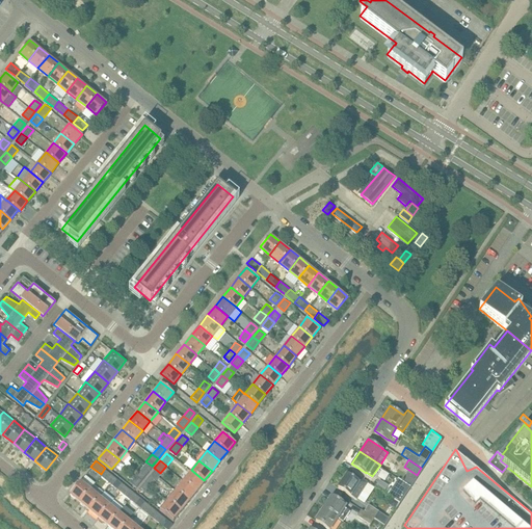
[(142,478),(149,471),(142,466),(136,473),(142,478)]
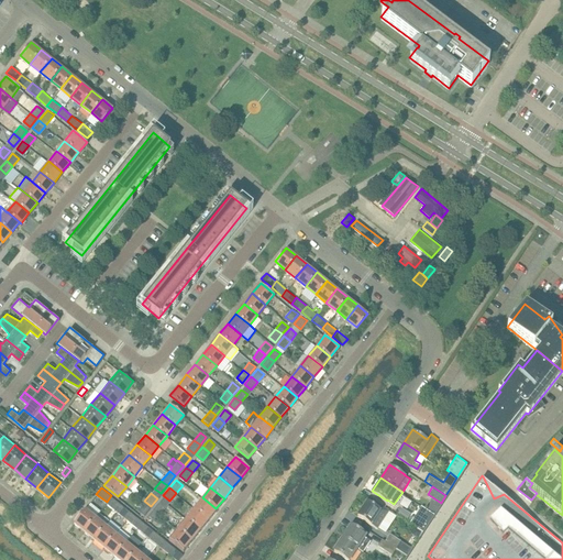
[(121,504),(111,495),(107,502),(117,509),(121,504)]
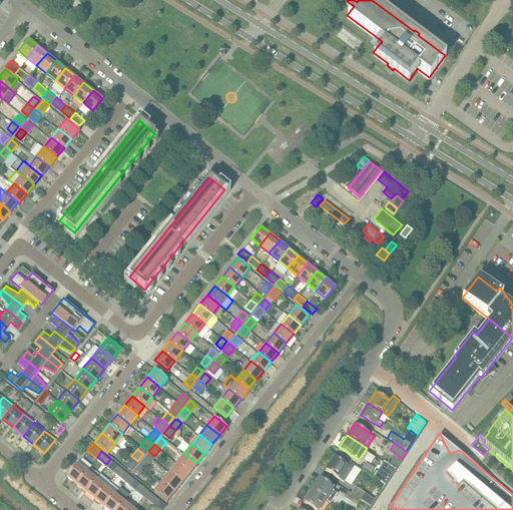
[(184,453),(176,462),(189,472),(196,463),(184,453)]
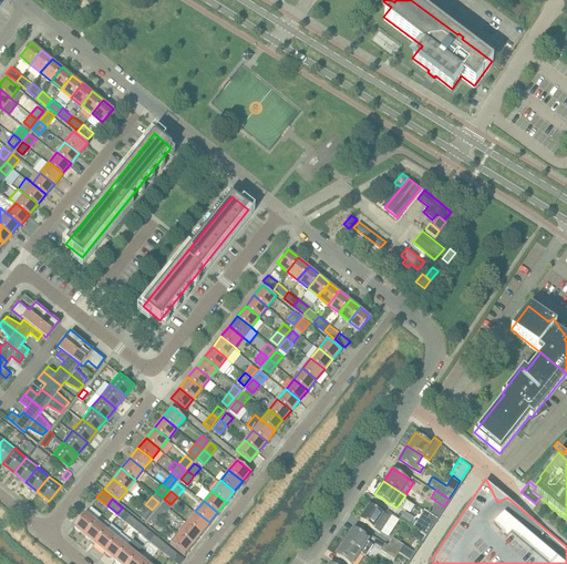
[(373,526),(380,530),(392,512),(379,503),(377,508),(369,503),(360,518),(373,526)]
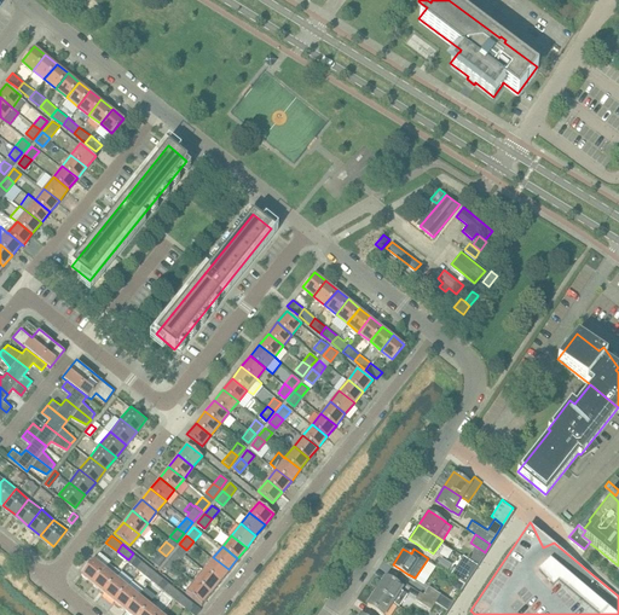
[(158,564),(166,556),(158,550),(152,558),(158,564)]
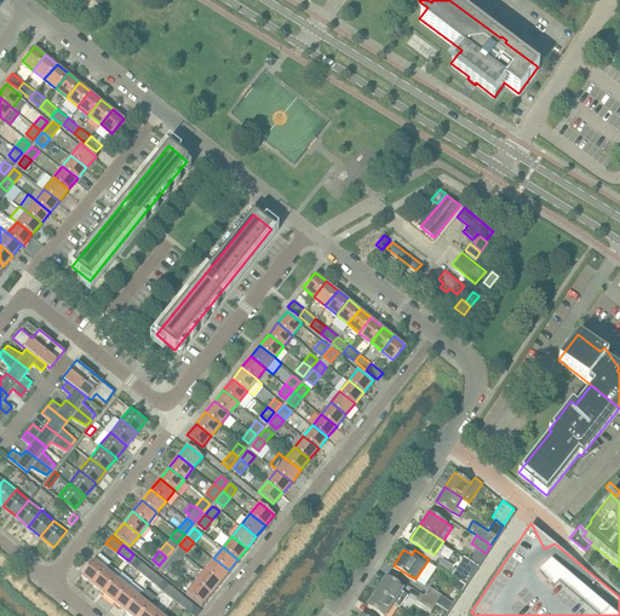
[(168,559),(176,564),(183,556),(176,551),(168,559)]
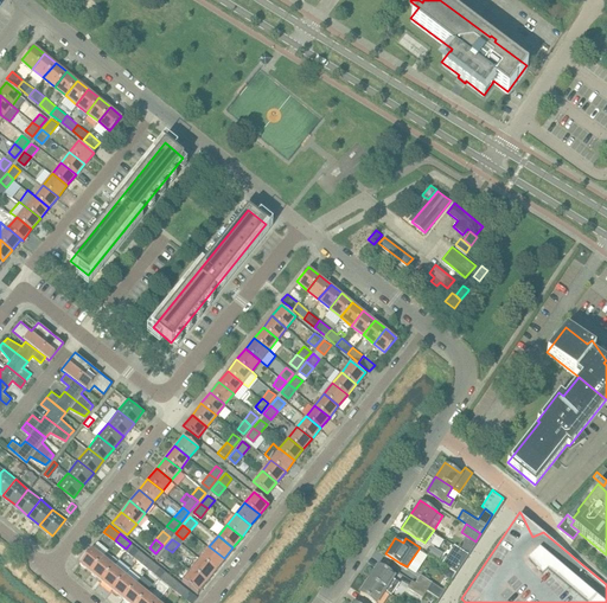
[(91,546),(80,562),(90,570),(102,556),(108,549),(96,540),(91,546)]
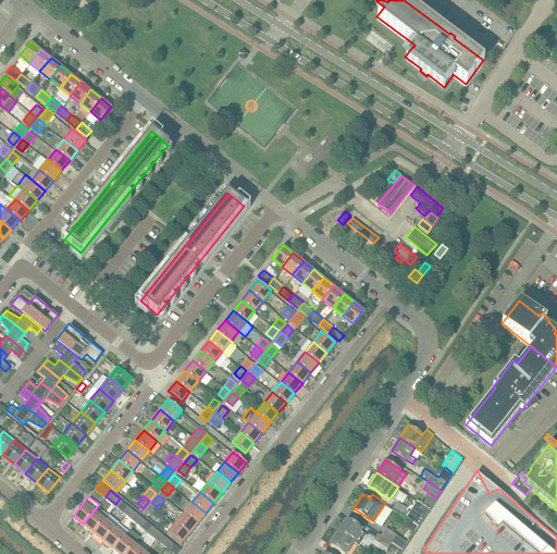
[(115,504),(125,513),(131,506),(120,499),(115,504)]
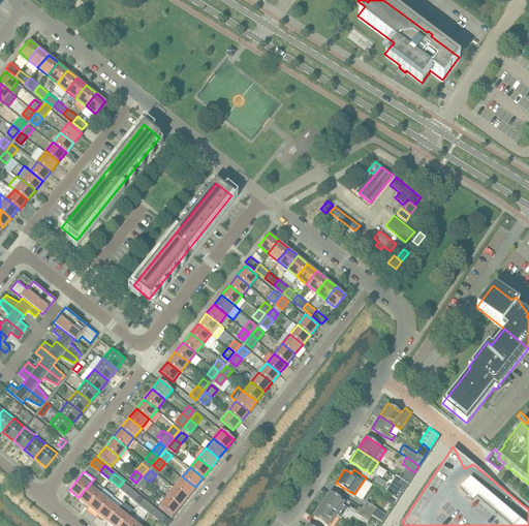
[(377,474),(372,482),(381,487),(385,481),(377,474)]
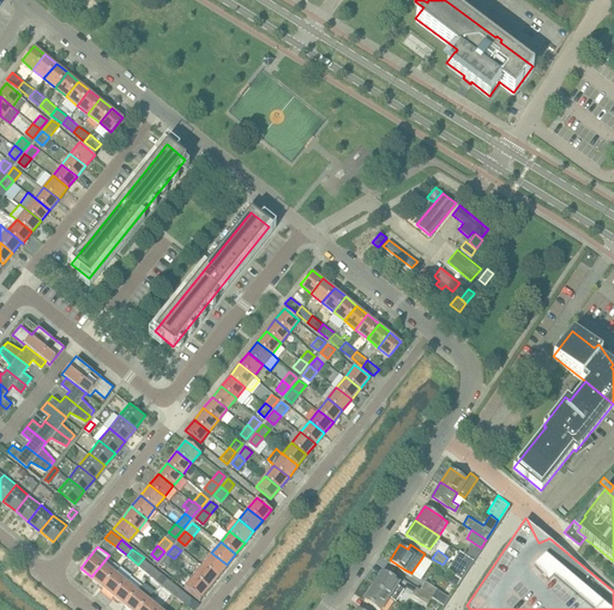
[(453,572),(461,578),(474,559),(462,550),(455,561),(452,560),(451,561),(447,567),(446,568),(453,572)]
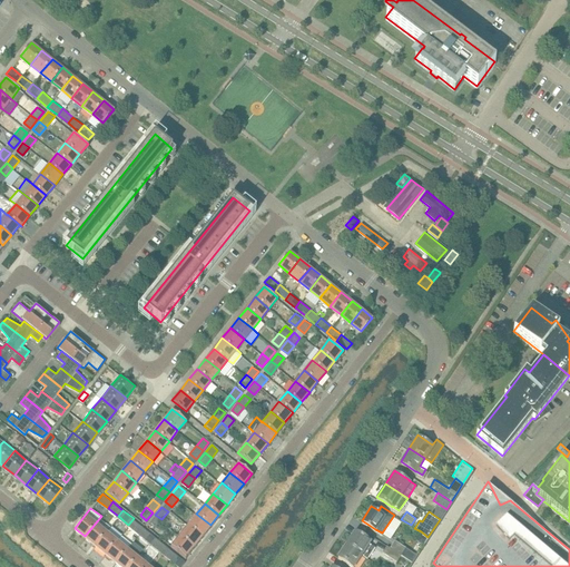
[(196,514),(188,524),(202,535),(210,525),(196,514)]
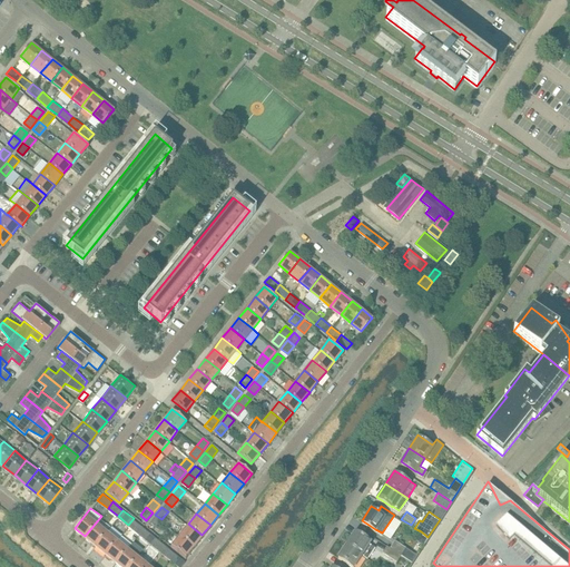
[(155,515),(148,522),(155,527),(161,519),(155,515)]
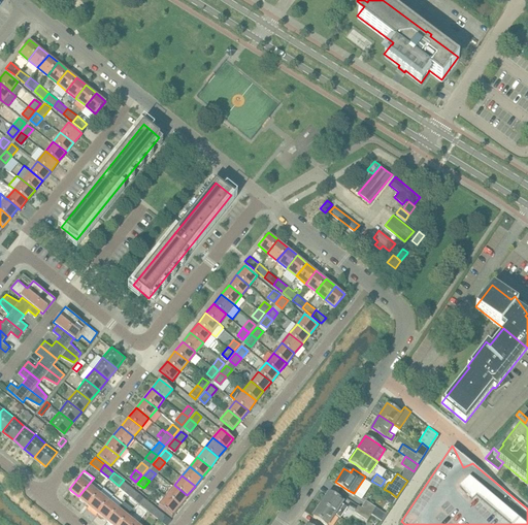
[(133,488),(124,480),(119,486),(128,493),(133,488)]
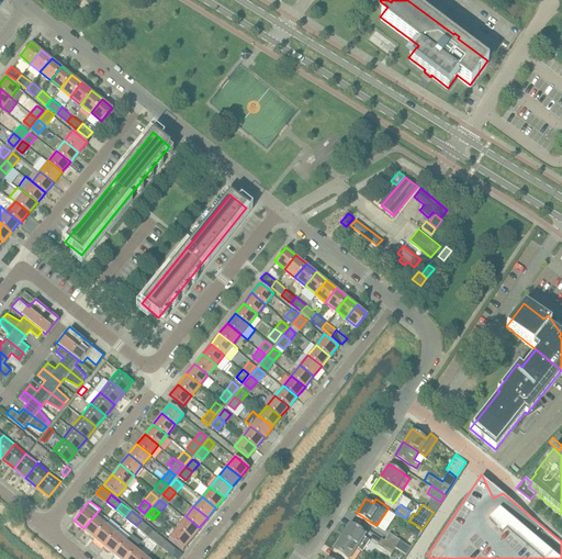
[(104,523),(94,515),(83,528),(93,537),(104,523)]
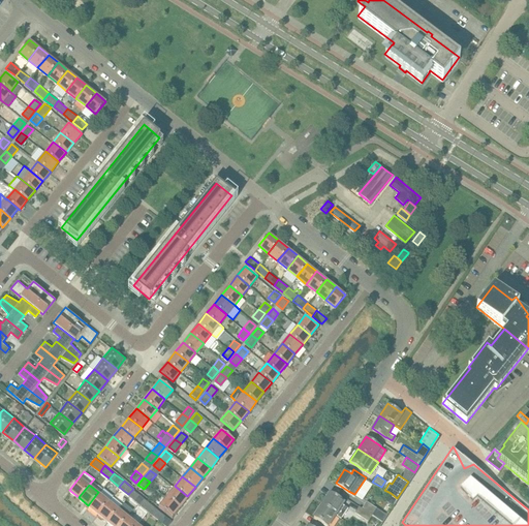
[(175,486),(167,496),(180,506),(187,496),(175,486)]
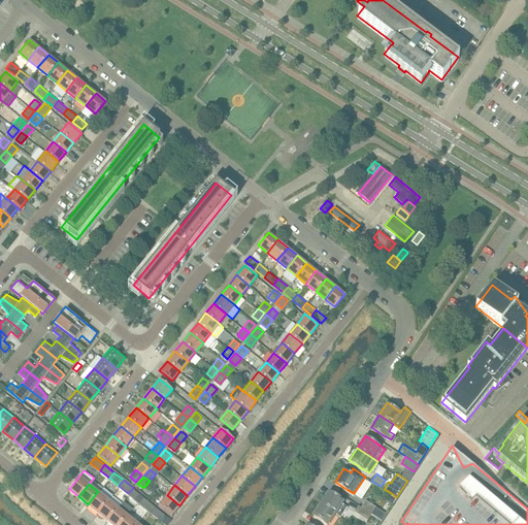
[(98,491),(88,504),(98,512),(108,499),(112,494),(112,493),(103,486),(102,487),(100,489),(98,491)]
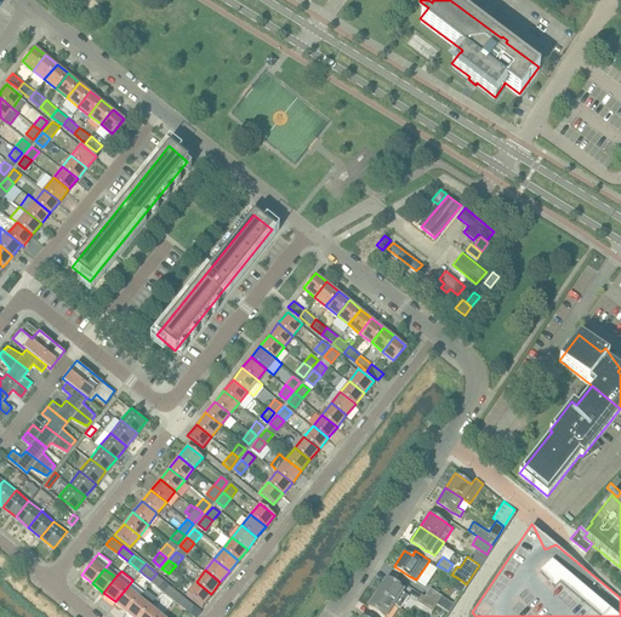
[(157,573),(151,580),(163,589),(167,582),(157,573)]
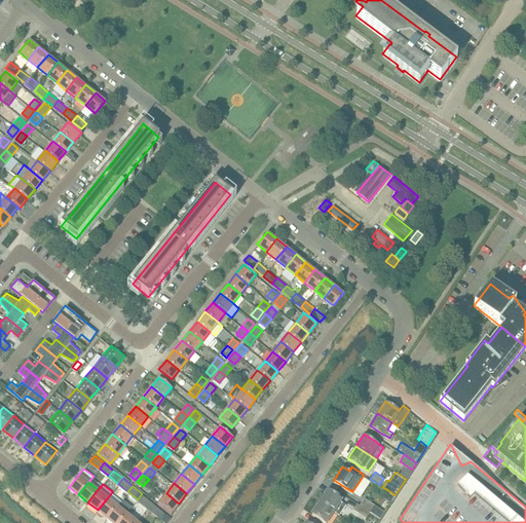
[(328,488),(320,500),(334,510),(339,513),(345,502),(341,499),(342,498),(328,488)]
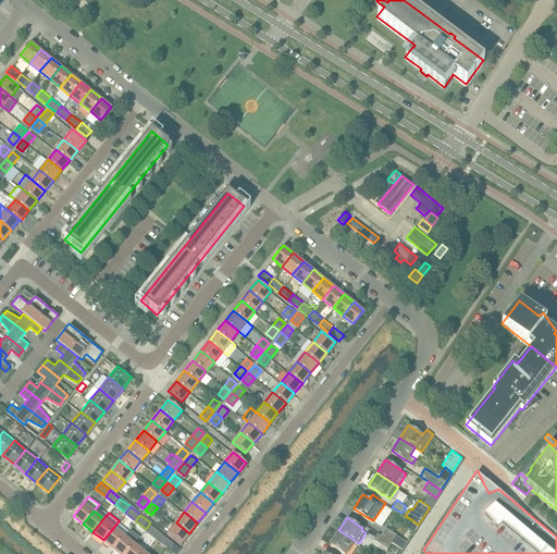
[(411,519),(407,525),(415,530),(418,525),(411,519)]
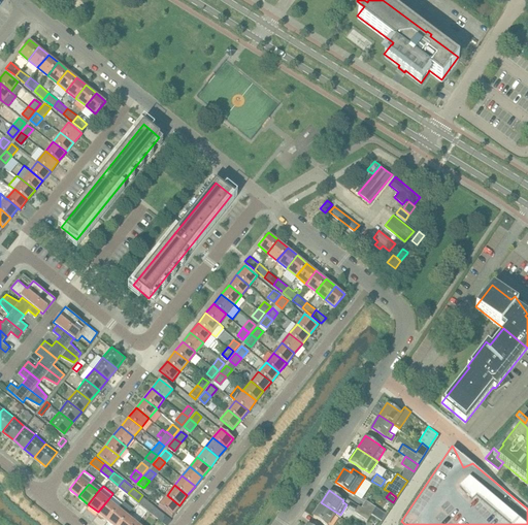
[(108,499),(98,512),(107,520),(118,506),(122,501),(112,494),(108,499)]
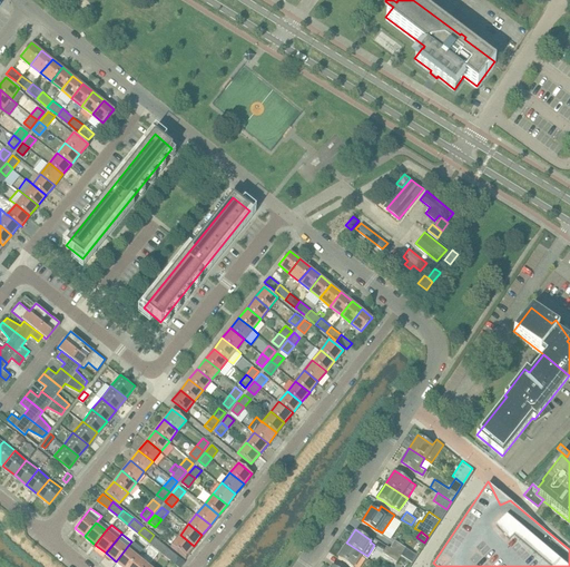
[(164,544),(154,535),(149,541),(159,549),(164,544)]
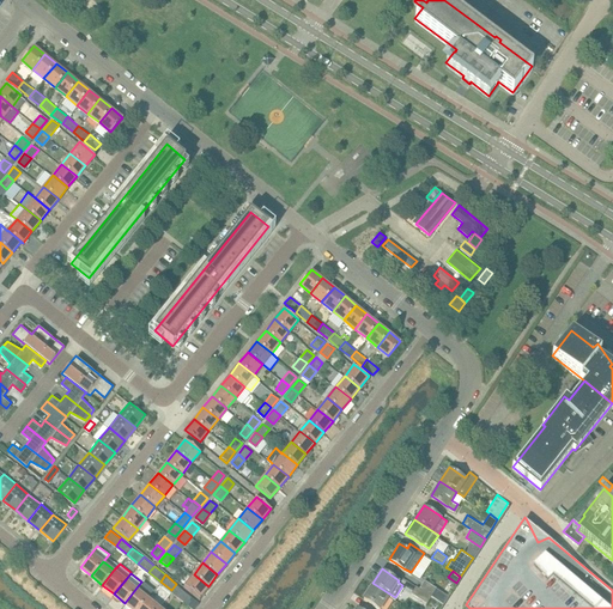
[(199,597),(208,586),(194,574),(184,585),(199,597)]
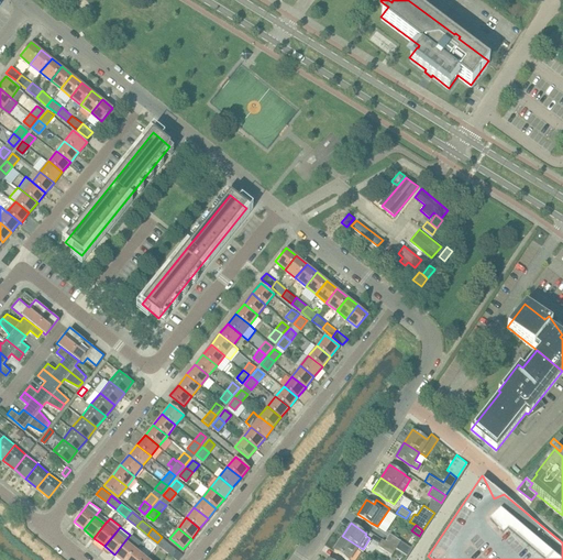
[(389,531),(385,539),(396,547),(407,553),(409,550),(412,546),(389,531)]
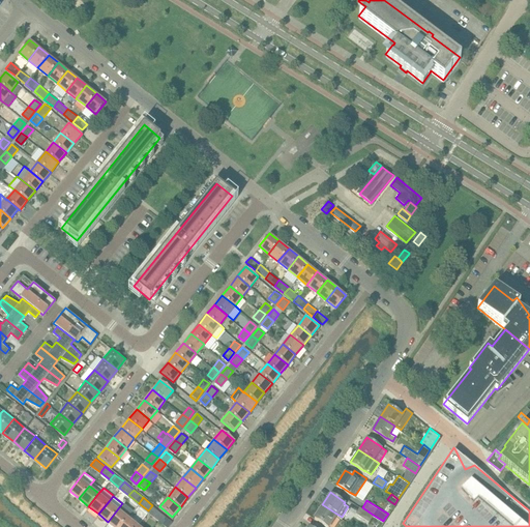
[(322,504),(314,517),(328,526),(336,514),(322,504)]
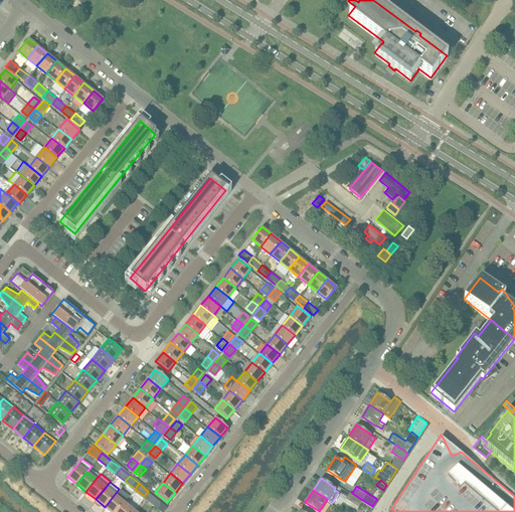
[(148,491),(144,496),(153,504),(158,498),(148,491)]
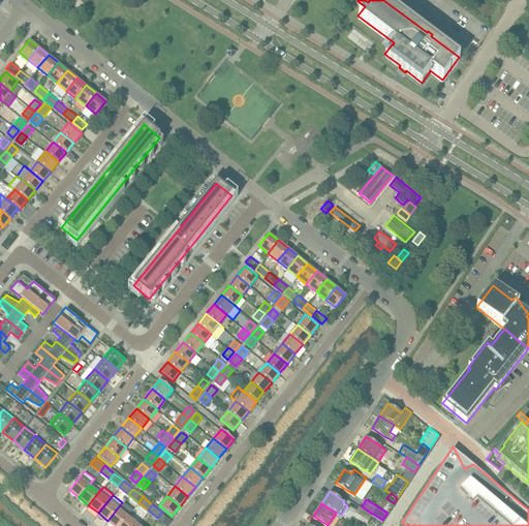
[(372,514),(362,506),(359,504),(354,511),(368,519),(372,514)]
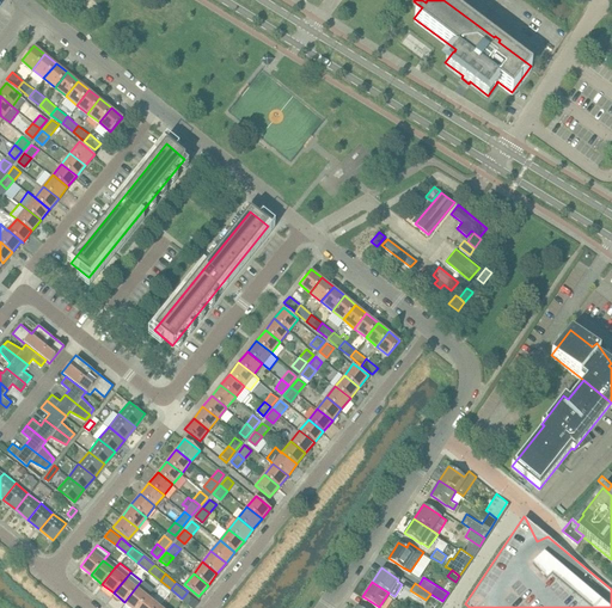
[(136,587),(124,602),(132,607),(136,607),(147,596),(136,587)]
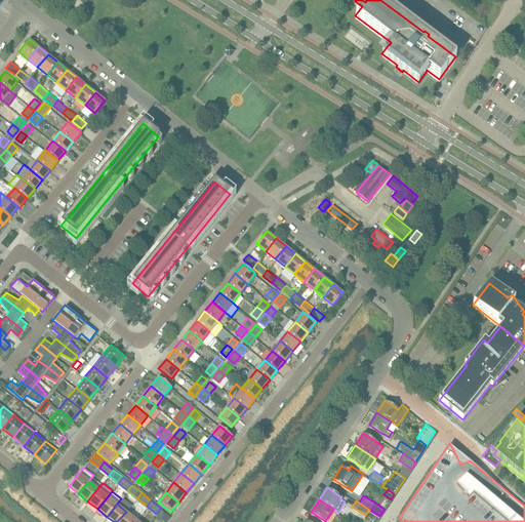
[(170,515),(161,508),(156,514),(165,521),(170,515)]
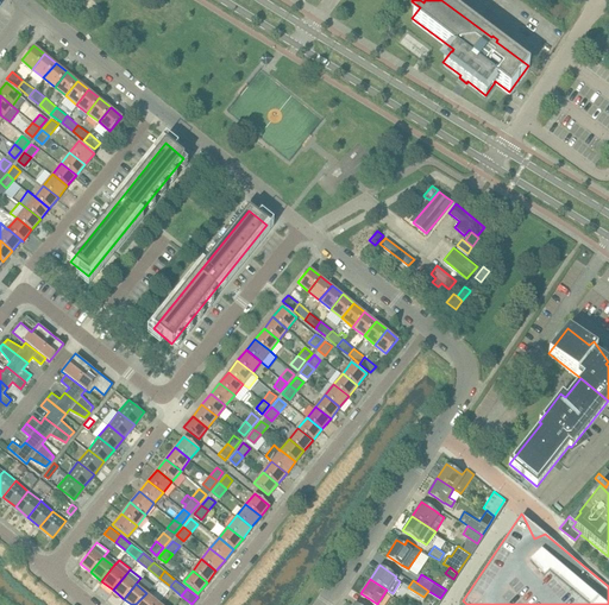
[(155,604),(157,602),(146,593),(136,604),(155,604)]
